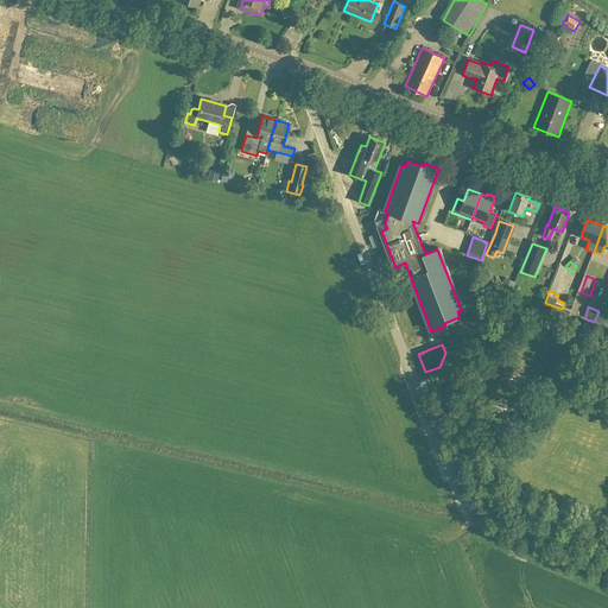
[(496,404),(500,415),(511,411),(507,400),(496,404)]
